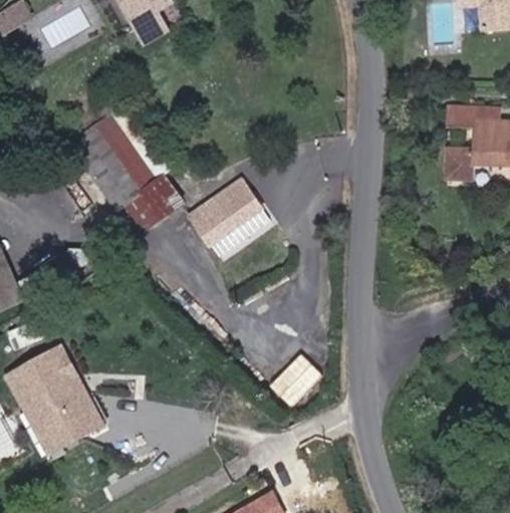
[(0,37),(31,17),(19,0),(15,0),(0,9),(0,37)]
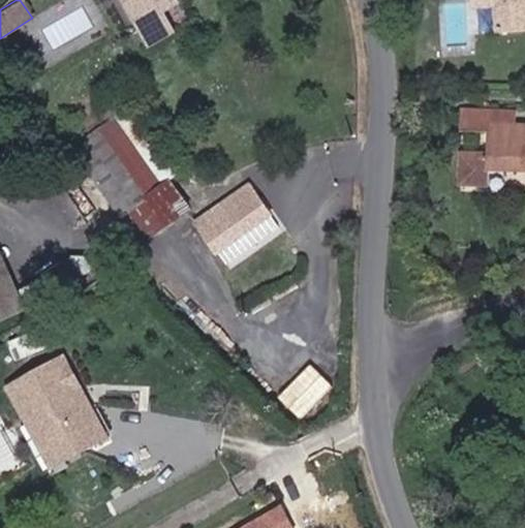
[(101,0),(115,23),(152,0),(101,0)]
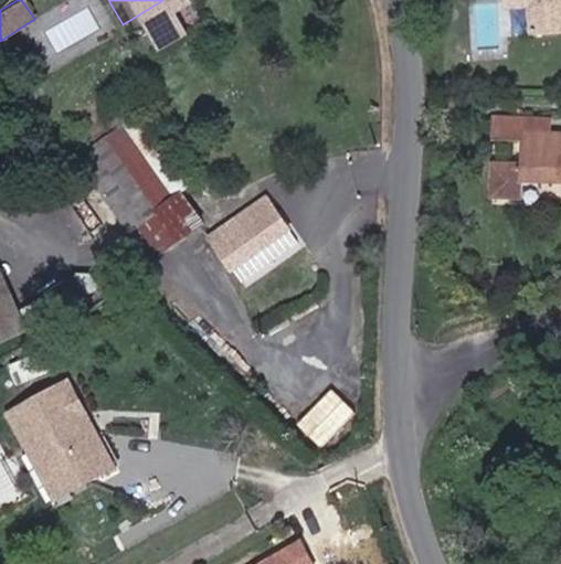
[(506,0),(506,12),(529,12),(529,0),(506,0)]
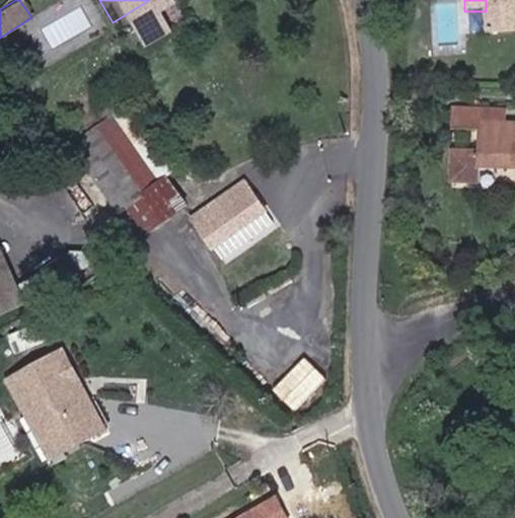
[(514,0),(486,0),(486,11),(486,33),(514,32),(514,0)]
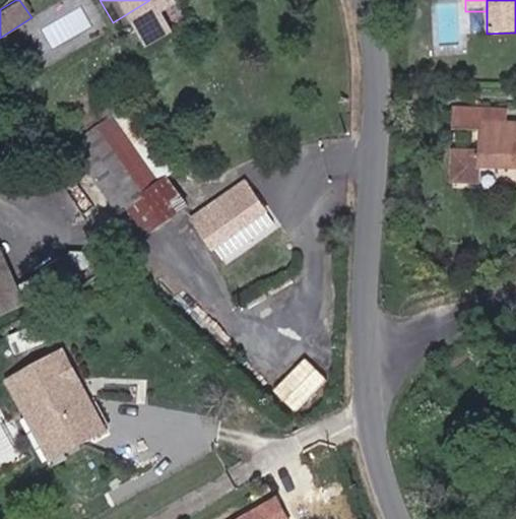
[(132,225),(180,189),(158,163),(170,152),(120,92),(62,143),(132,225)]
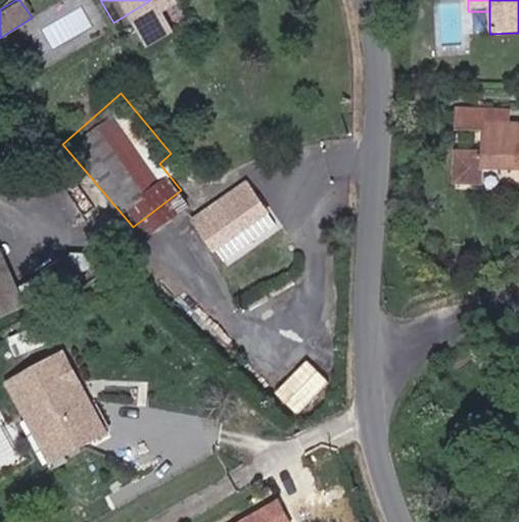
[(511,108),(458,106),(457,129),(485,130),(484,151),(466,151),(466,160),(458,160),(457,184),(484,185),(485,168),(518,169),(518,124),(511,125),(511,108)]
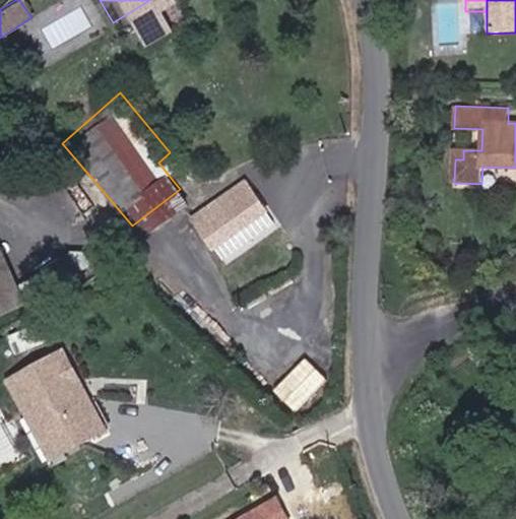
[(242,204),(255,194),(238,176),(227,186),(242,204)]
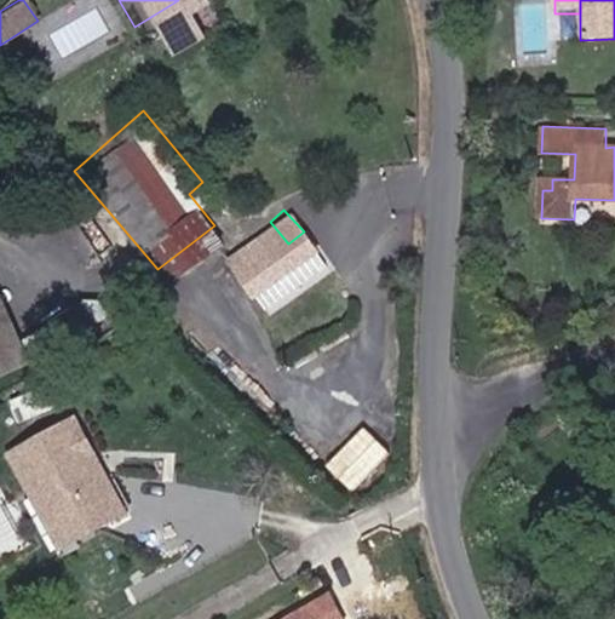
[(282,274),(316,244),(304,231),(288,244),(270,222),(249,240),(282,274)]
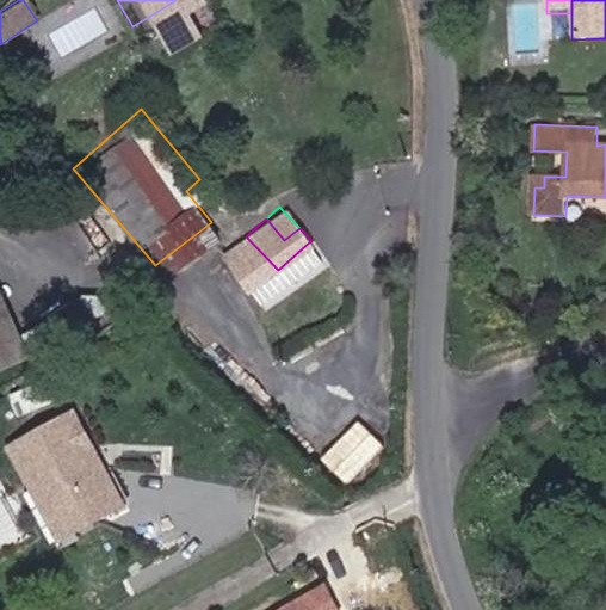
[(271,302),(326,254),(311,240),(278,270),(246,236),(228,251),(271,302)]
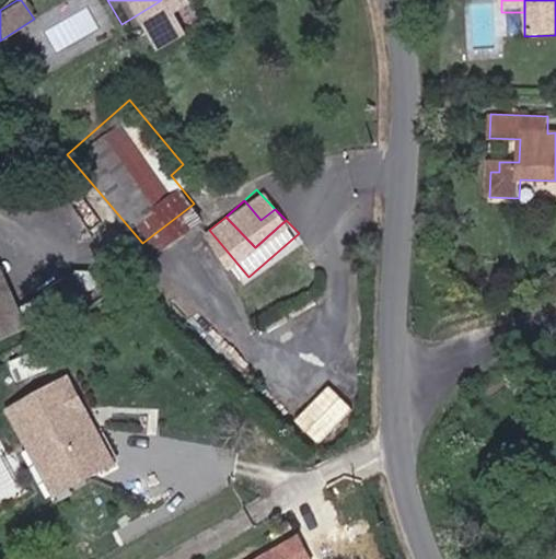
[(0,314),(19,302),(0,263),(0,314)]
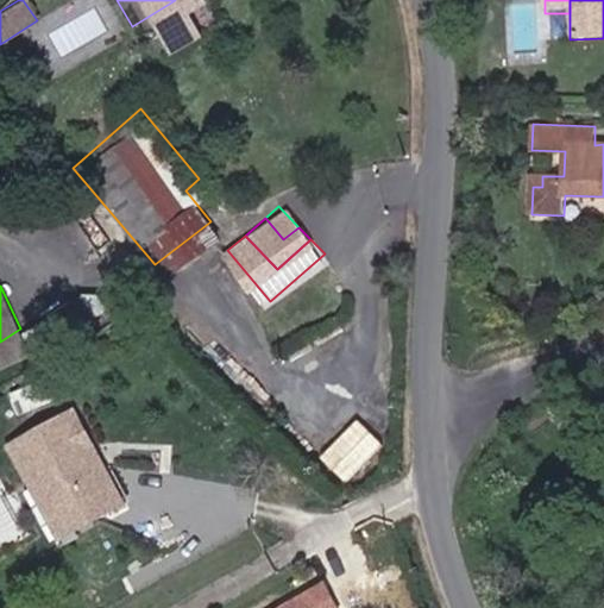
[(20,328),(0,342),(0,368),(101,309),(88,290),(20,328)]
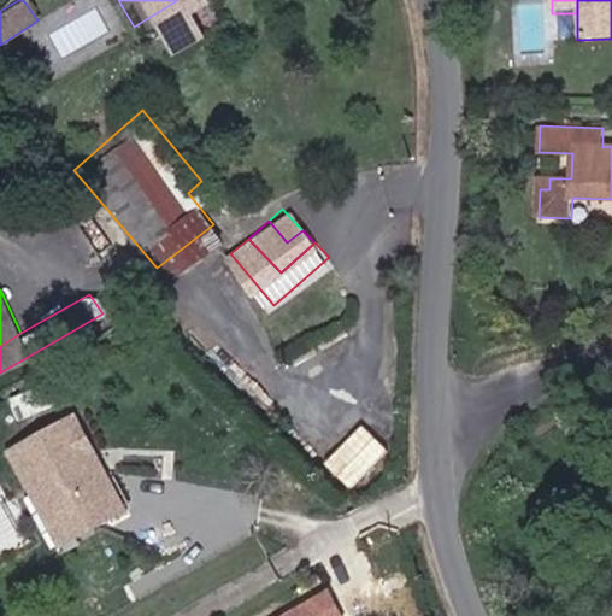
[(77,422),(15,462),(51,523),(66,514),(83,543),(133,515),(77,422)]
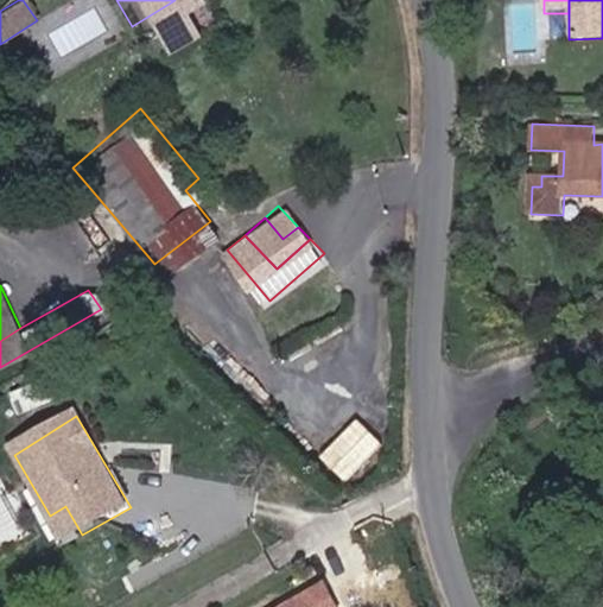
[(318,457),(346,481),(381,442),(354,418),(318,457)]
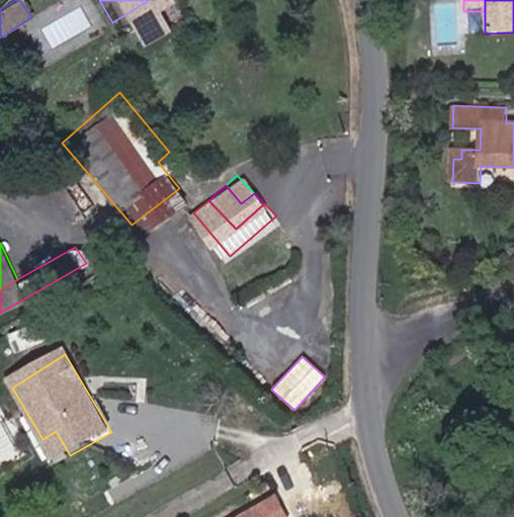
[(43,439),(57,462),(70,455),(56,431),(43,439)]
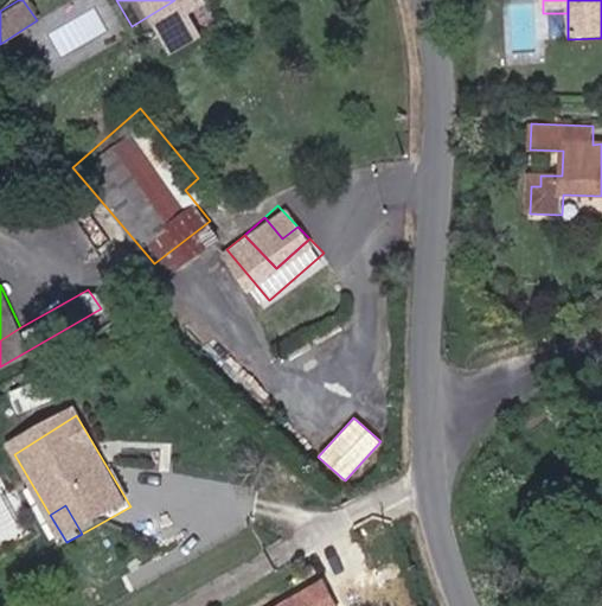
[(331,605),(318,581),(271,605),(331,605)]
